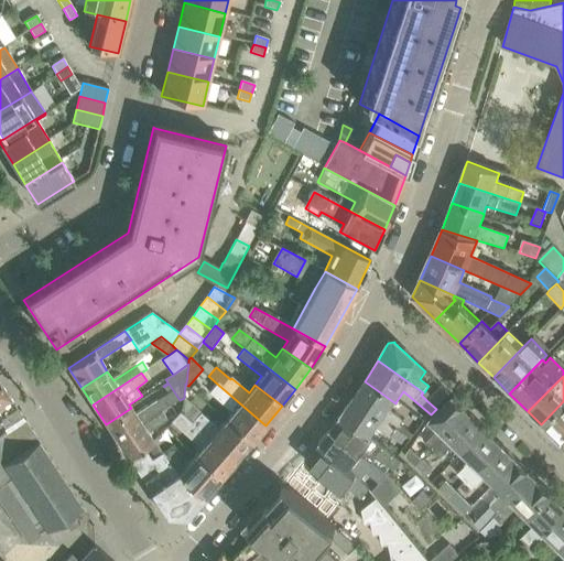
[(365,381),(353,400),(397,432),(410,441),(413,437),(400,427),(403,422),(389,412),(396,403),(365,381)]
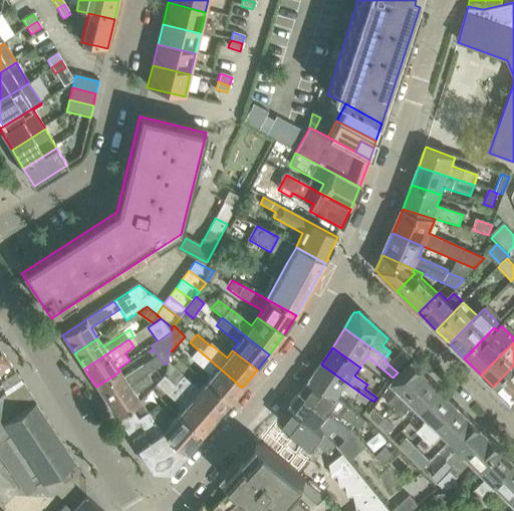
[(0,349),(0,382),(2,386),(5,391),(20,380),(0,349)]
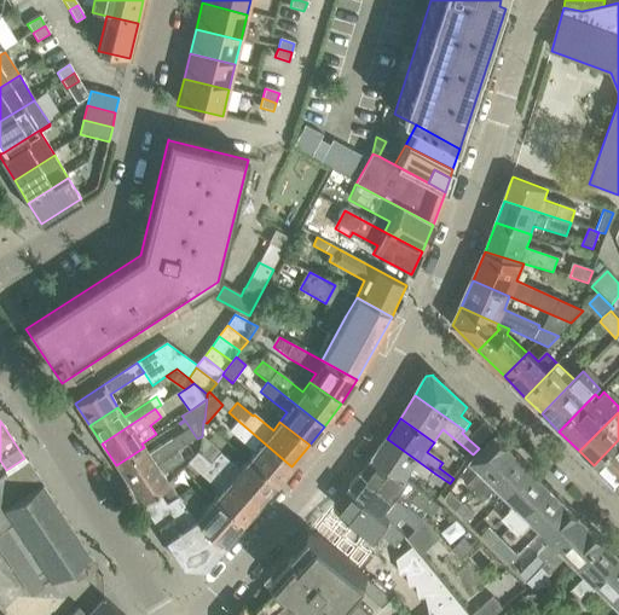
[(116,465),(116,466),(128,485),(177,453),(197,439),(185,421),(180,424),(185,431),(149,456),(144,447),(116,465)]
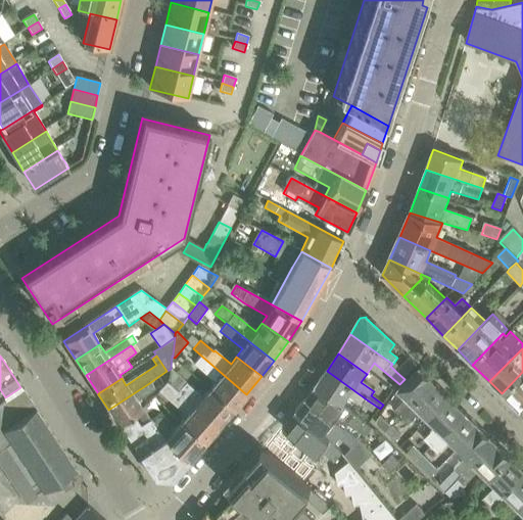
[(208,390),(232,412),(246,394),(202,357),(194,366),(199,370),(215,383),(208,390)]
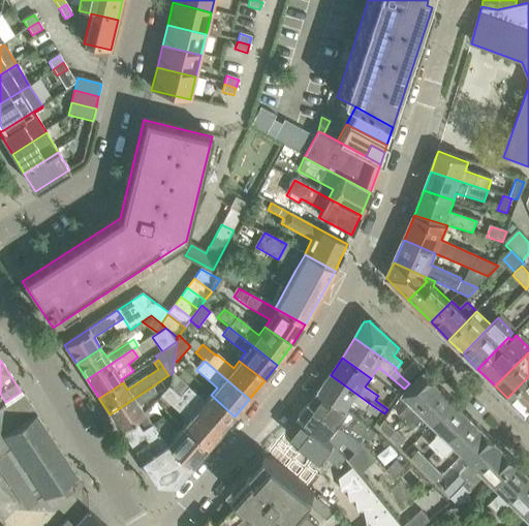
[(405,372),(401,376),(409,383),(422,371),(413,363),(405,372)]
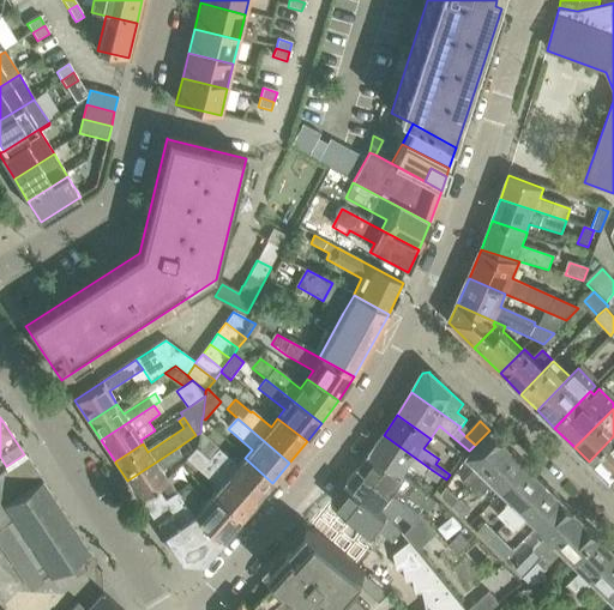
[(479,470),(464,484),(473,493),(511,452),(493,434),(468,459),(469,459),(479,470)]
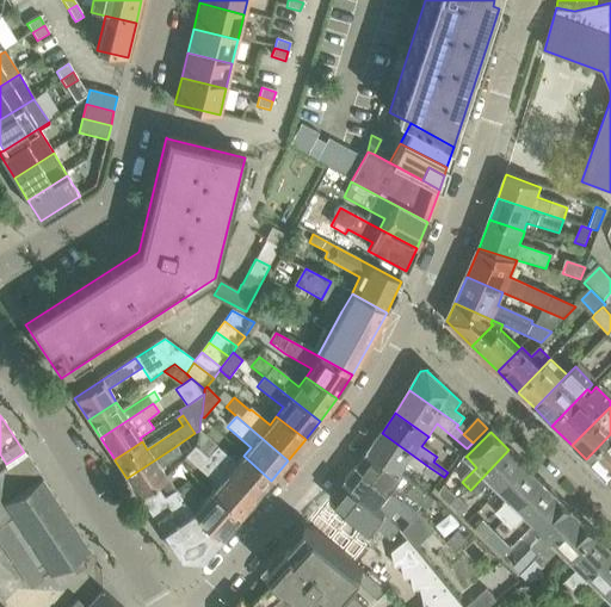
[(195,448),(208,460),(254,500),(271,481),(244,456),(236,465),(217,448),(199,433),(198,445),(195,448)]
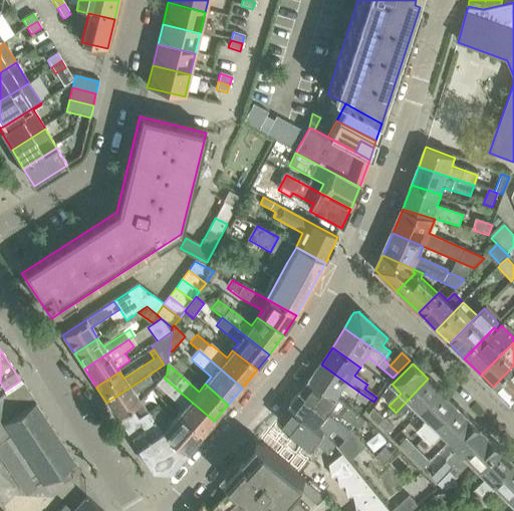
[(356,401),(361,394),(321,364),(310,379),(337,400),(343,392),(356,401)]
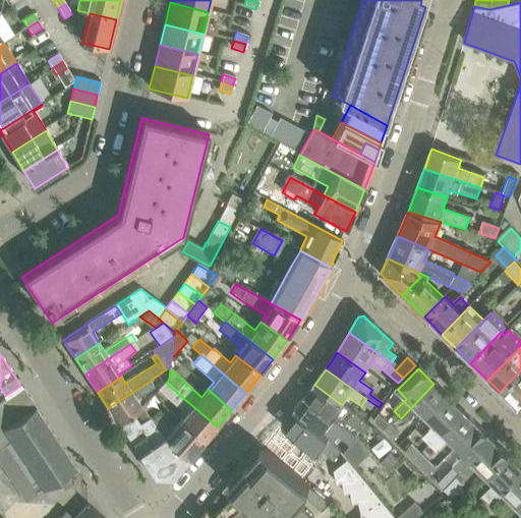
[(520,370),(500,392),(518,410),(520,406),(520,370)]
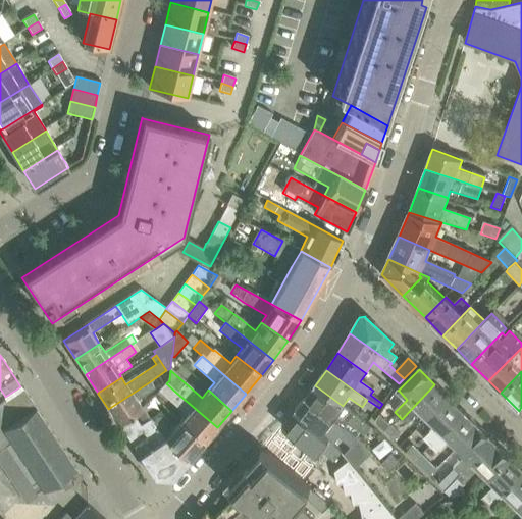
[(108,409),(118,424),(134,414),(142,409),(142,408),(138,402),(154,391),(149,382),(108,409)]
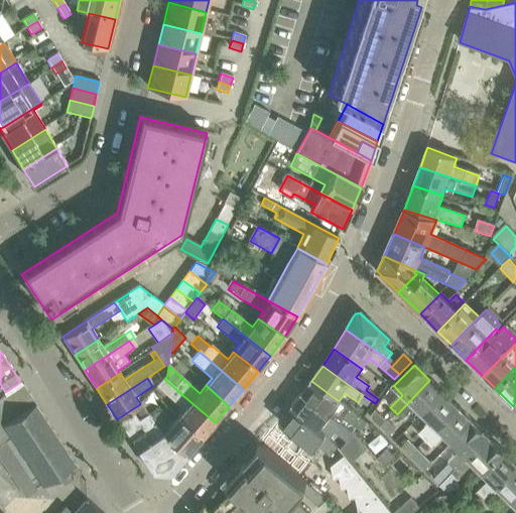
[(183,411),(178,417),(202,437),(215,422),(175,389),(164,379),(156,387),(168,398),(183,411)]
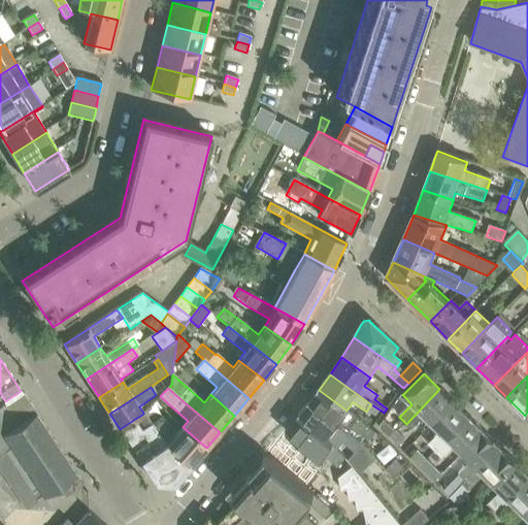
[(433,426),(456,404),(439,389),(406,424),(414,431),(426,418),(433,426)]
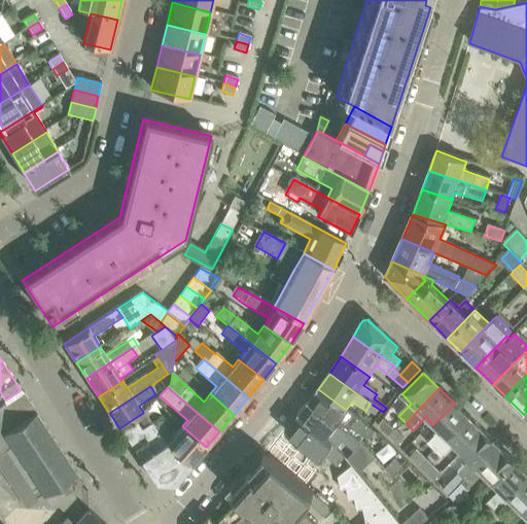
[(370,429),(346,410),(318,389),(307,405),(347,433),(348,432),(352,426),(369,439),(374,432),(370,429)]
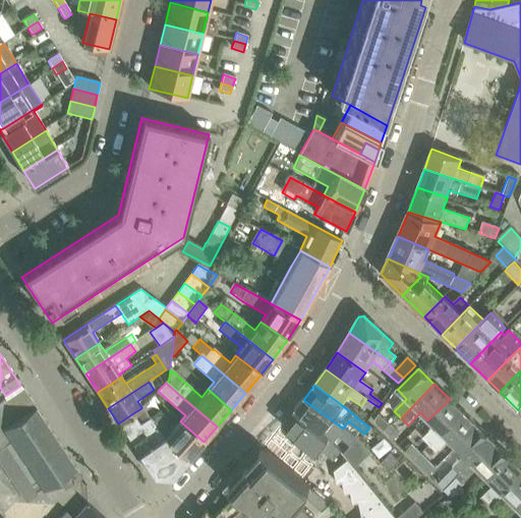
[(3,402),(10,412),(30,399),(23,389),(3,402)]
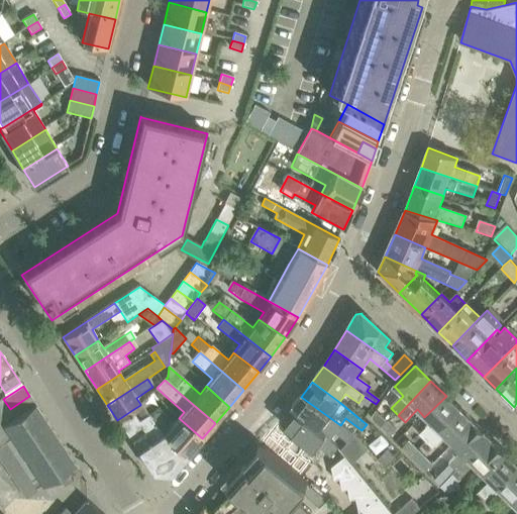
[(29,396),(10,409),(16,419),(18,418),(36,406),(29,396)]
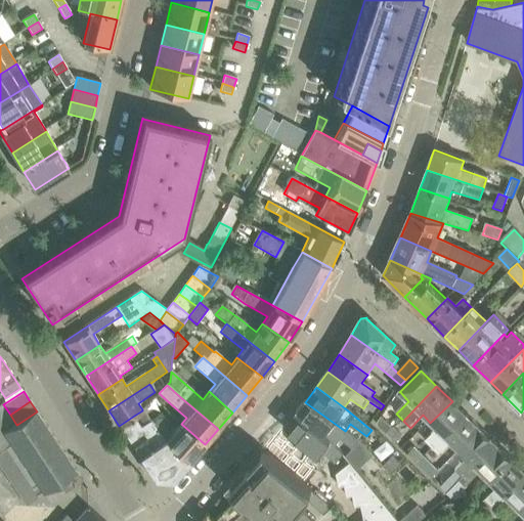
[(452,401),(430,423),(438,431),(427,443),(432,448),(467,417),(452,401)]
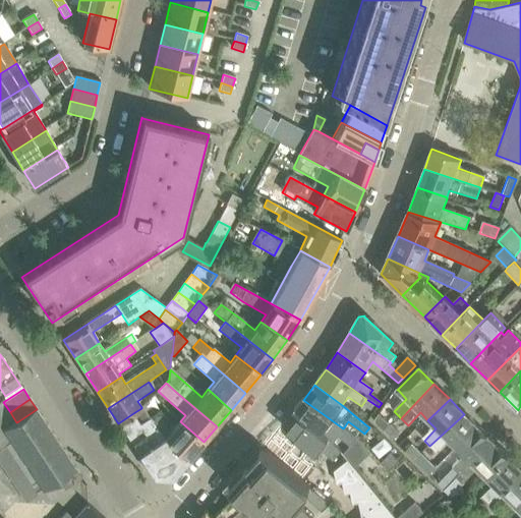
[(357,439),(343,428),(303,400),(293,412),(334,444),(339,438),(350,447),(357,439)]
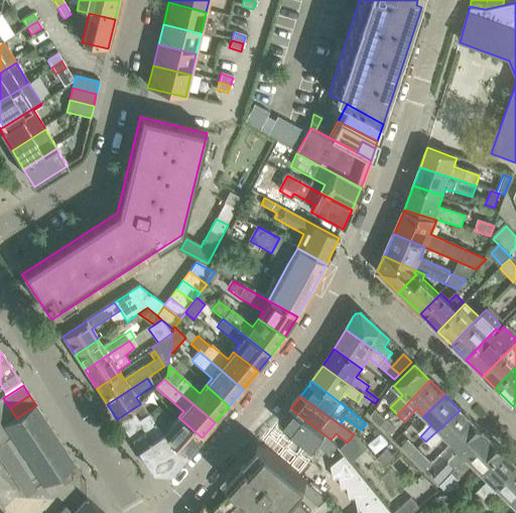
[(3,427),(16,418),(10,408),(3,398),(0,400),(0,447),(12,439),(3,427)]
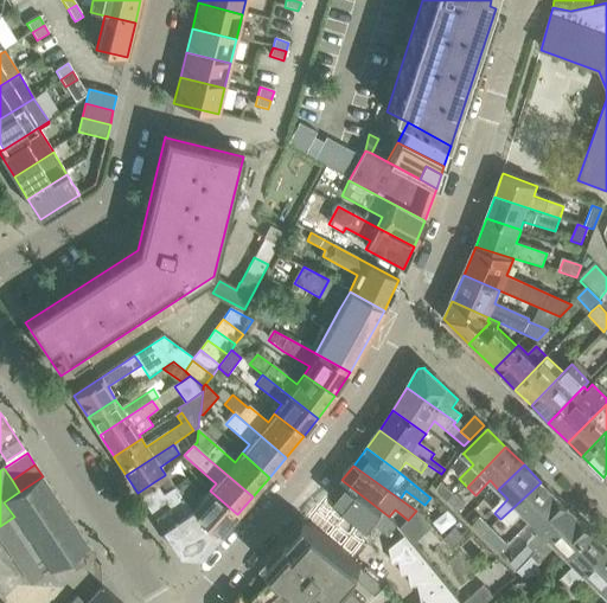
[(165,475),(155,481),(165,496),(173,491),(174,491),(165,475)]
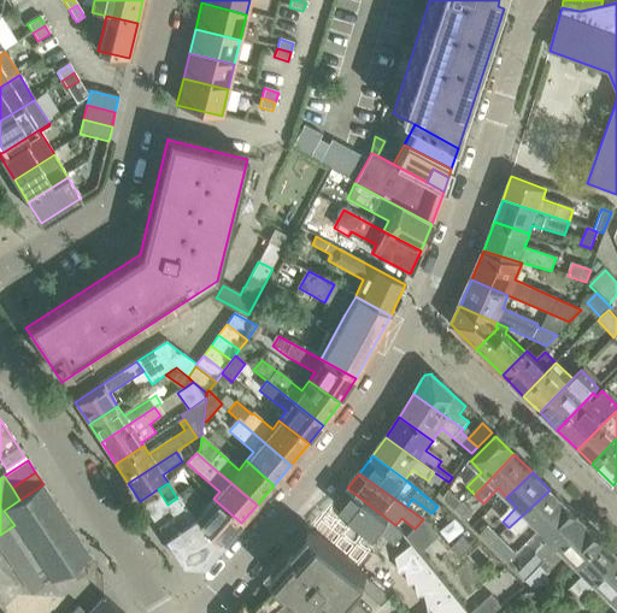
[(43,484),(22,499),(19,500),(4,511),(15,525),(22,537),(29,548),(36,559),(43,570),(52,582),(69,571),(90,556),(83,546),(77,535),(70,525),(64,514),(57,505),(50,495),(43,484)]
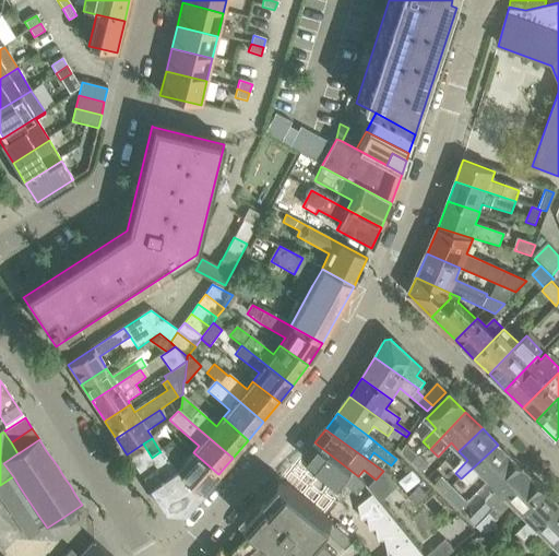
[(358,476),(314,442),(302,458),(334,483),(343,491),(347,485),(359,495),(366,485),(358,476)]
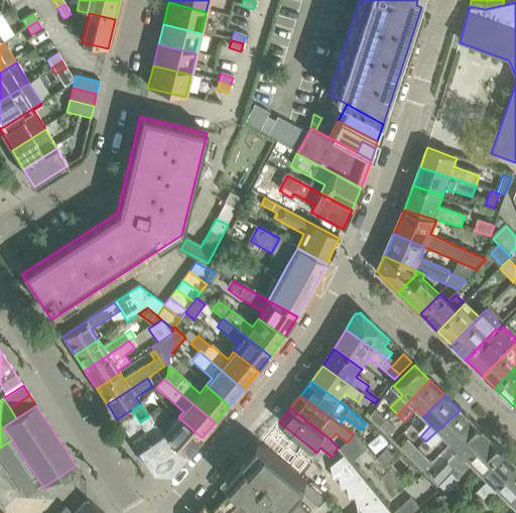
[(162,435),(185,457),(202,437),(178,417),(171,426),(159,410),(148,417),(161,434),(162,435)]
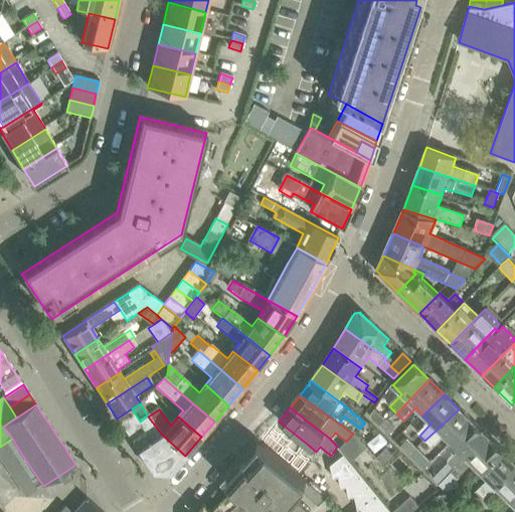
[(374,409),(370,414),(370,420),(379,430),(386,422),(374,409)]
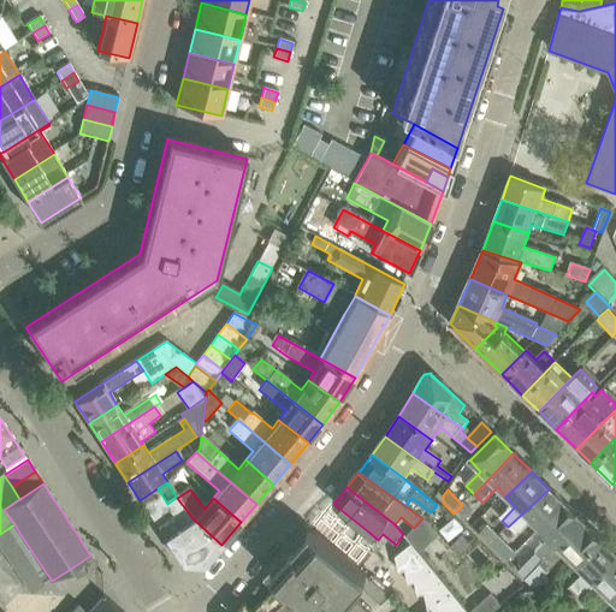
[(549,489),(508,527),(517,536),(532,522),(540,532),(567,506),(549,489)]
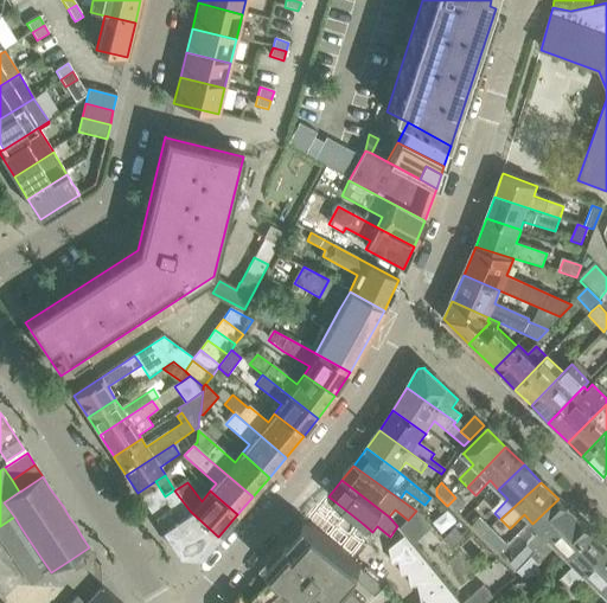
[(161,528),(190,511),(174,491),(173,491),(165,496),(164,498),(158,489),(142,499),(161,528)]
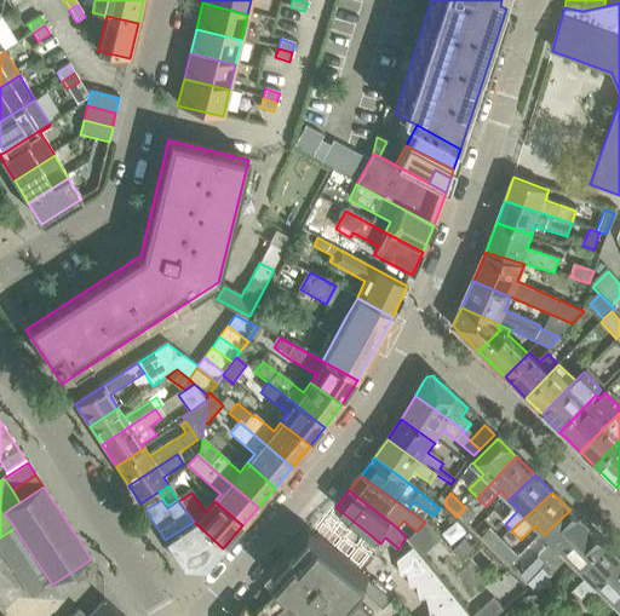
[(336,507),(321,525),(356,553),(359,550),(371,535),(336,507)]
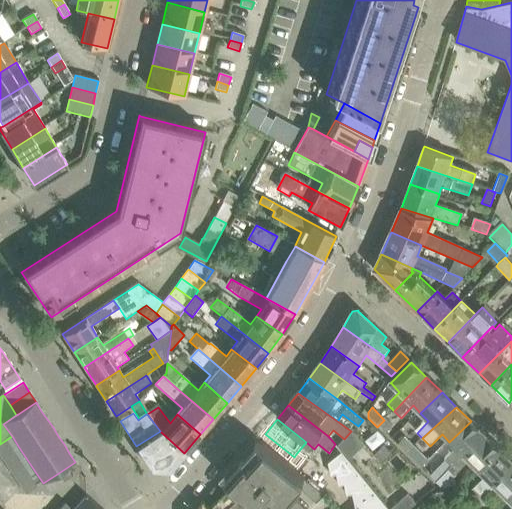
[(384,420),(377,427),(385,435),(392,428),(384,420)]
